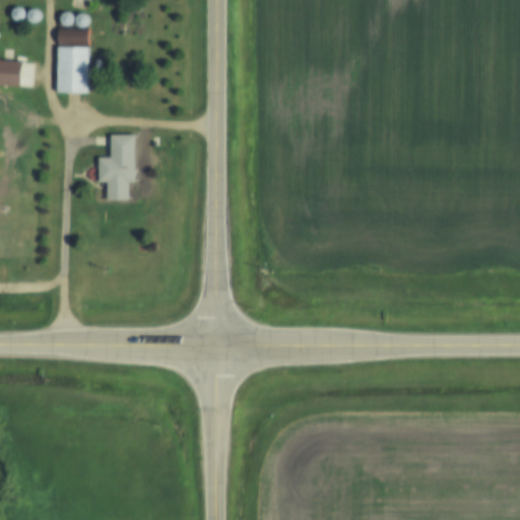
[(18,22),(23,20),(25,15),(23,10),(18,7),(13,10),(11,15),(13,20),(18,22)]
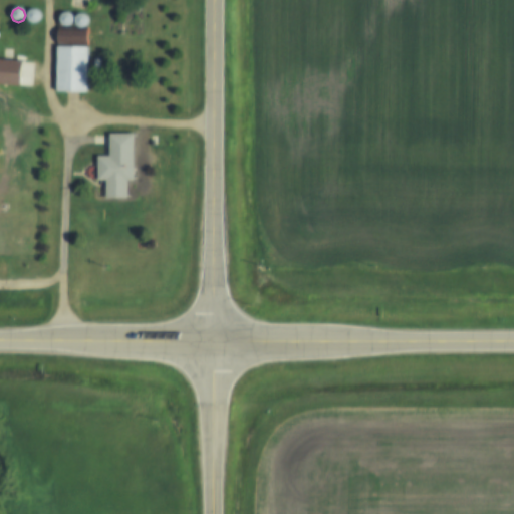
[(33,24),(38,22),(41,16),(38,11),(33,9),(28,11),(26,16),(28,22),(33,24)]
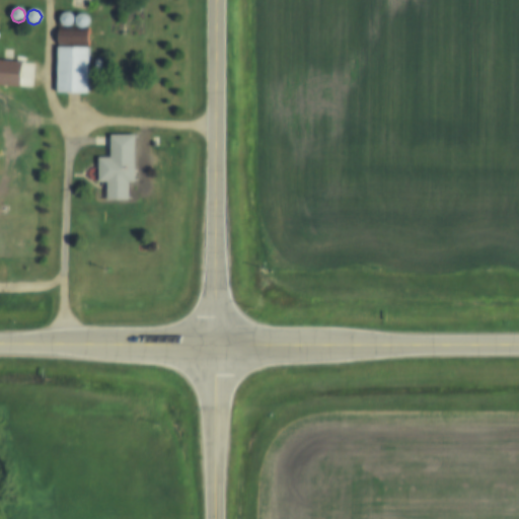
[(67,27),(72,25),(74,20),(72,15),(67,13),(61,15),(59,20),(61,25),(67,27)]
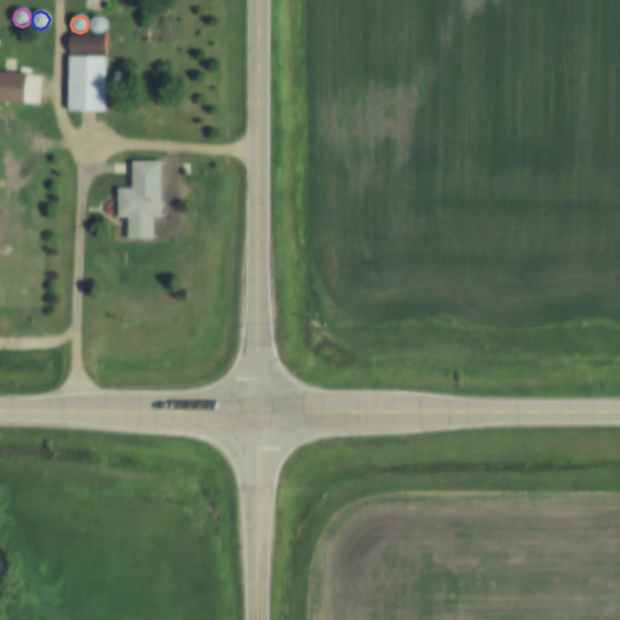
[(98,34),(104,32),(107,26),(104,19),(98,17),(92,19),(90,26),(92,32),(98,34)]
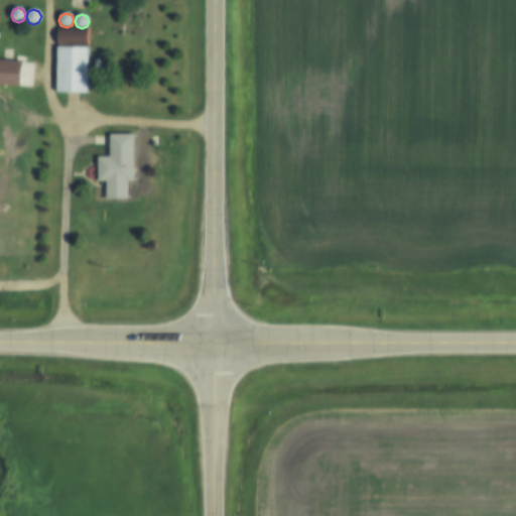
[(59,31),(89,31),(89,45),(59,45),(59,31)]
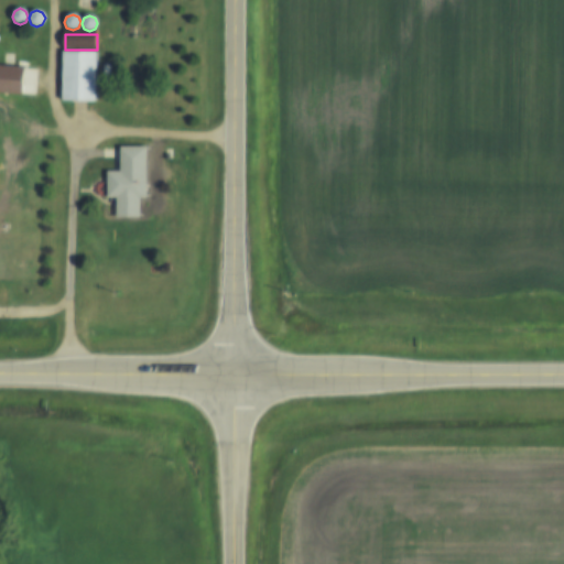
[(65,52),(98,53),(97,102),(65,102),(65,52)]
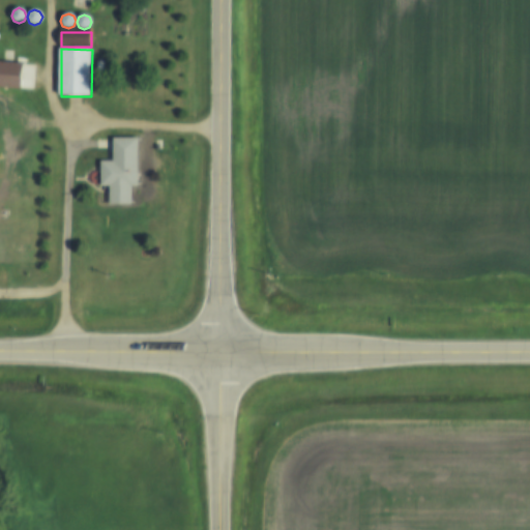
[(0,61),(22,64),(20,89),(0,87),(0,61)]
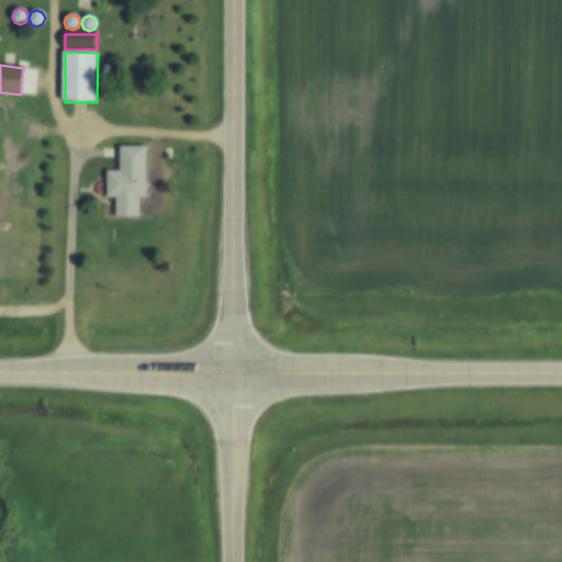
[(142,198),(142,217),(120,217),(120,198),(110,198),(110,171),(123,171),(123,147),(149,147),(149,198),(142,198)]
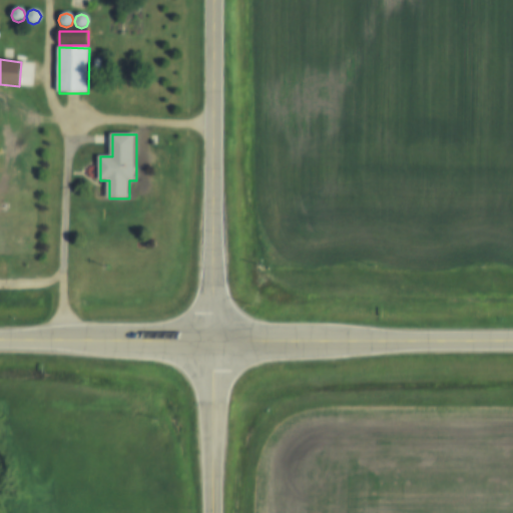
All buildings are outlined.
